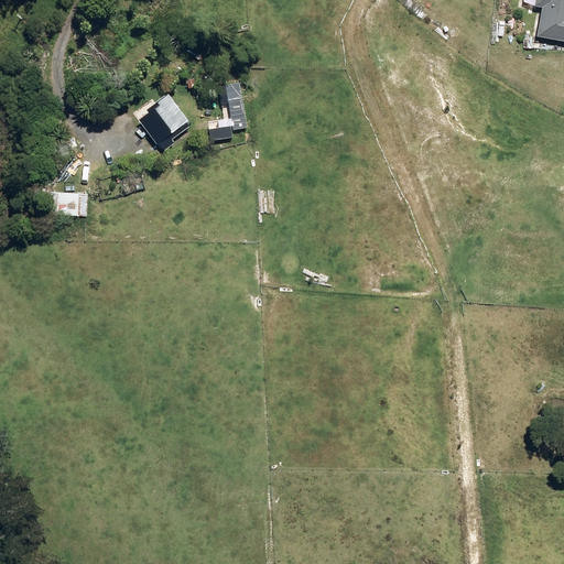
[(538,36),(563,41),(563,0),(535,0),(534,7),(542,9),(538,36)]
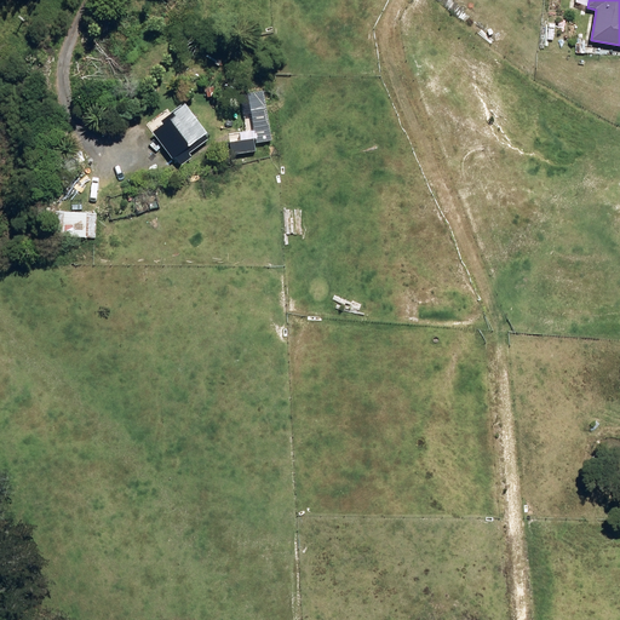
[(246,95),(256,143),(270,141),(260,92),(246,95)]
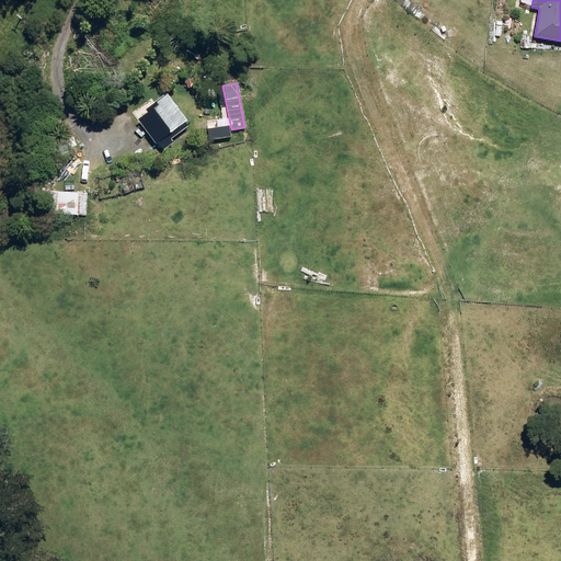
[(157,144),(163,150),(173,142),(170,139),(187,126),(184,122),(186,121),(165,94),(145,111),(146,113),(137,119),(156,145),(157,144)]
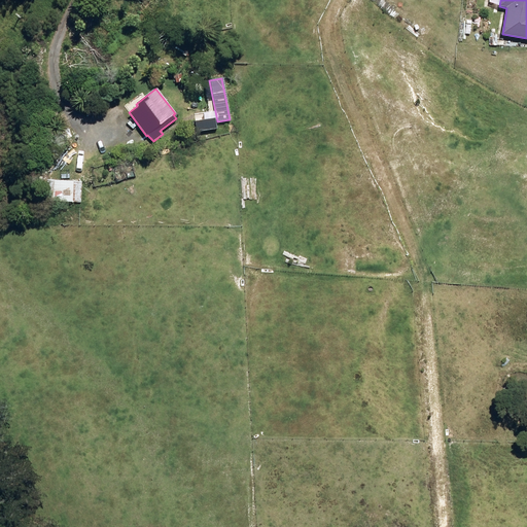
[(195,121),(196,133),(216,130),(214,118),(195,121)]
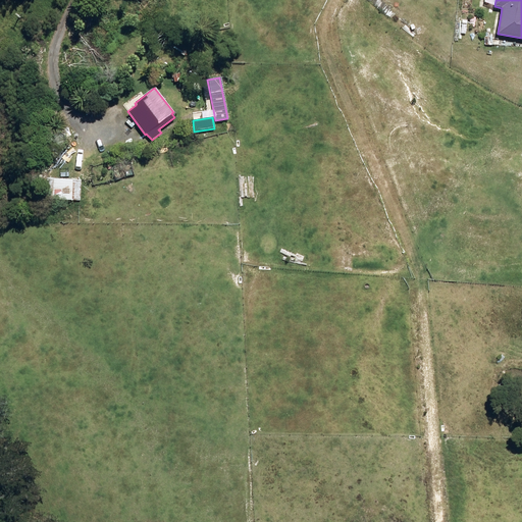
[(226,119),(220,125),(224,129),(230,123),(226,119)]
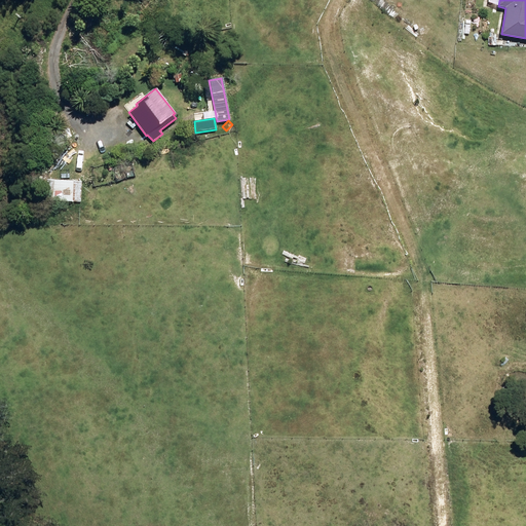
[(170,132),(175,139),(181,135),(175,127),(170,132)]
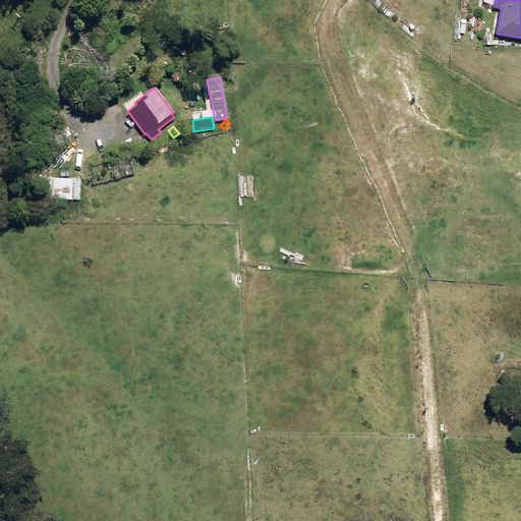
[(61,206),(70,207),(72,179),(46,178),(45,200),(62,200),(61,206)]
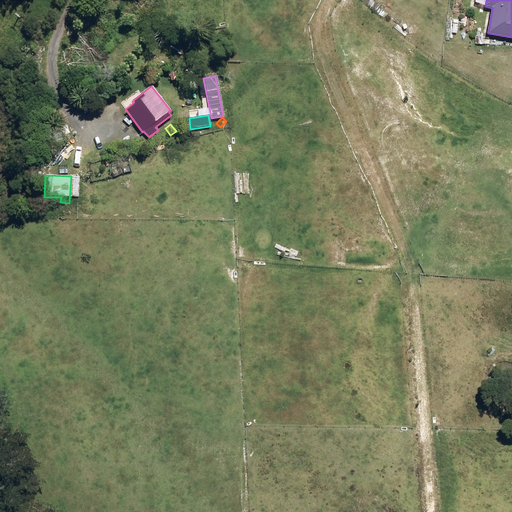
[(71,197),(79,197),(80,177),(72,177),(71,197)]
